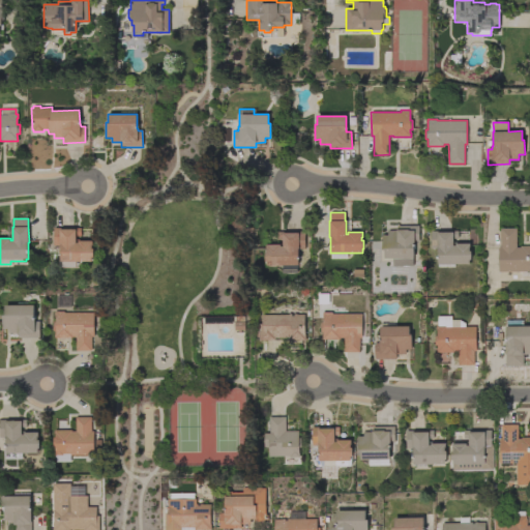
[(393,266),(393,259),(384,259),(384,249),(383,249),(382,235),(388,235),(388,230),(398,230),(398,226),(419,226),(419,241),(413,242),(413,266),(393,266)]
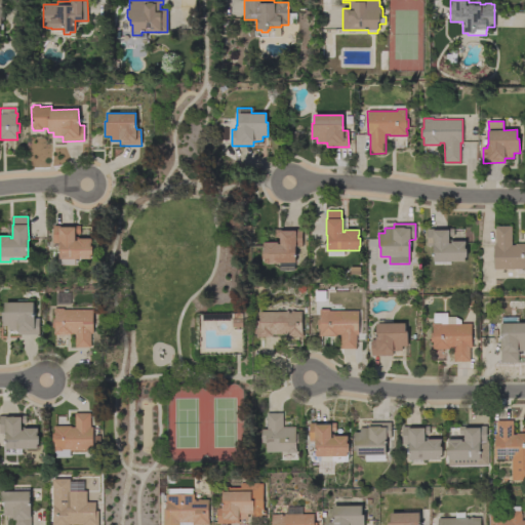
[(75,258),(75,265),(62,265),(62,258),(59,258),(59,243),(53,243),(53,226),(80,226),(80,234),(76,234),(76,240),(78,240),(78,238),(92,239),(92,243),(91,243),(91,246),(93,246),(93,254),(91,254),(91,259),(75,258)]
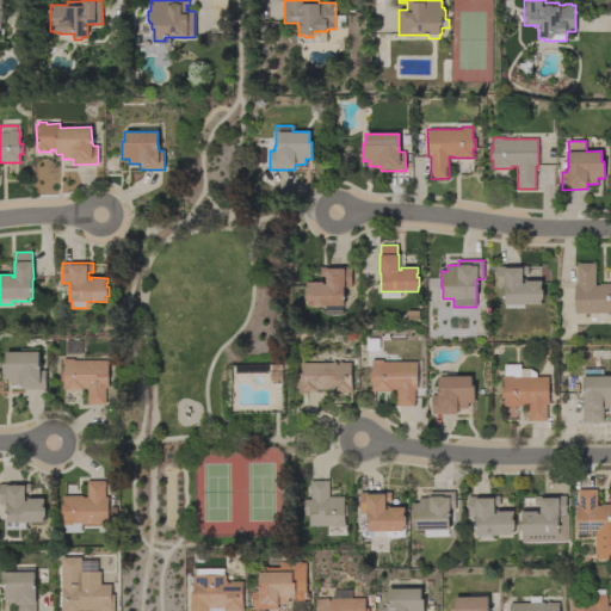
[(574,285),(578,285),(576,264),(596,263),(596,285),(600,285),(600,284),(610,283),(610,314),(609,314),(609,313),(575,313),(574,285)]
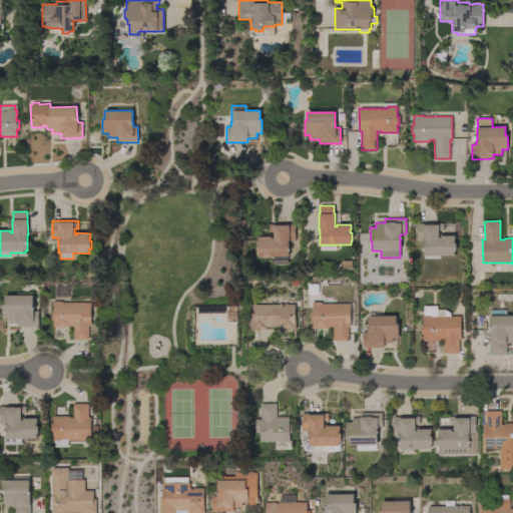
[(295,223),(296,240),(289,241),(289,257),(259,257),(259,252),(257,252),(257,244),(258,243),(258,236),(272,236),(272,238),(274,238),(274,231),(269,231),(269,224),(295,223)]
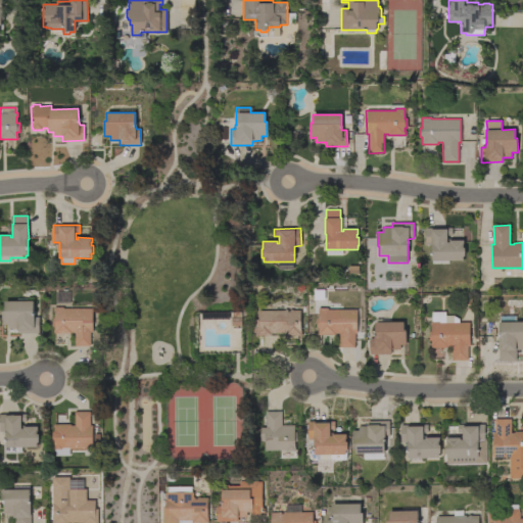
[(447,263),(431,264),(431,260),(432,260),(432,245),(425,245),(425,228),(452,228),(453,235),(447,235),(447,242),(449,242),(449,240),(464,240),(464,244),(463,244),(463,247),(465,247),(465,255),(463,255),(463,260),(447,260),(447,263)]
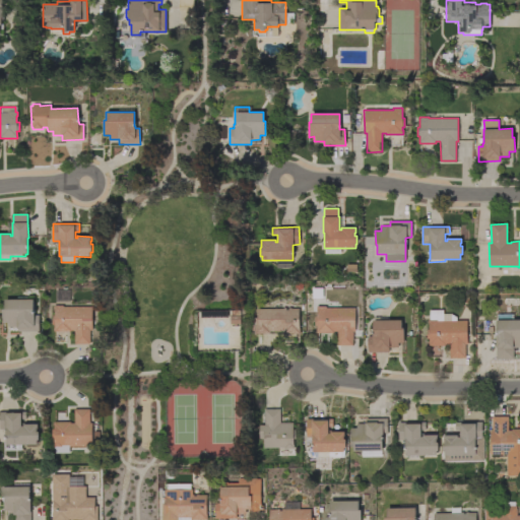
[(34,300),(34,313),(34,315),(39,315),(39,331),(17,331),(17,327),(8,327),(8,323),(3,323),(2,309),(5,309),(5,300),(34,300)]
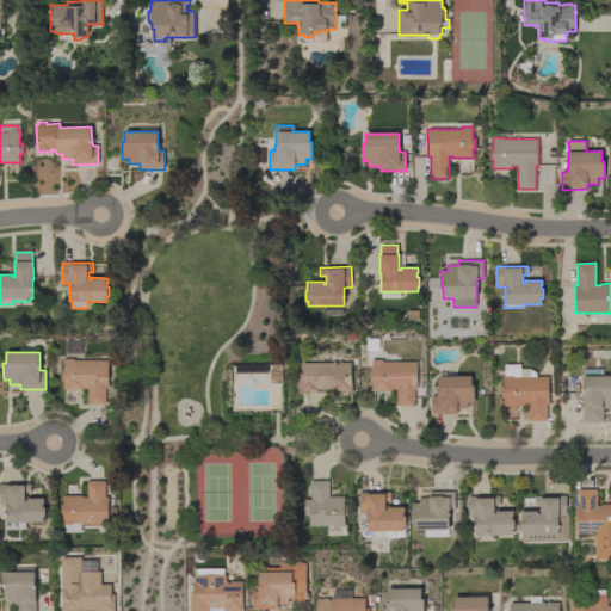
[(109,388),(106,388),(106,393),(107,393),(107,397),(106,397),(106,405),(88,405),(87,388),(84,388),(84,389),(63,389),(63,381),(61,381),(61,370),(63,370),(63,363),(62,363),(62,359),(74,358),(74,360),(109,360),(109,388)]
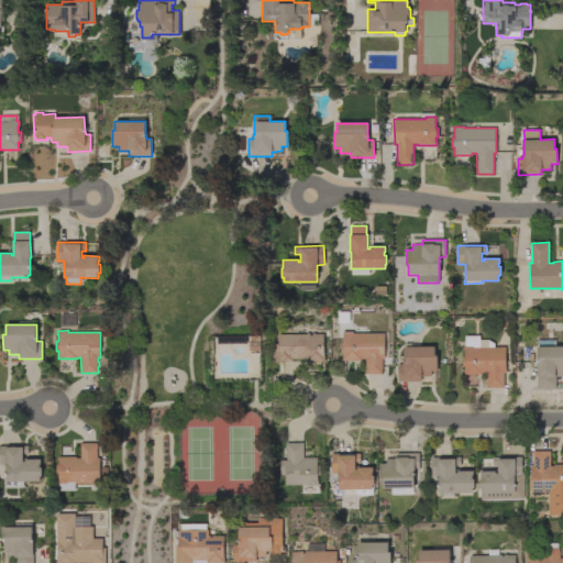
[(385,359),(382,359),(383,374),(365,374),(365,359),(361,359),(361,361),(343,361),(343,355),(343,352),(341,352),(341,343),(343,343),(343,335),(342,335),(342,332),(353,332),(353,333),(385,333),(385,359)]
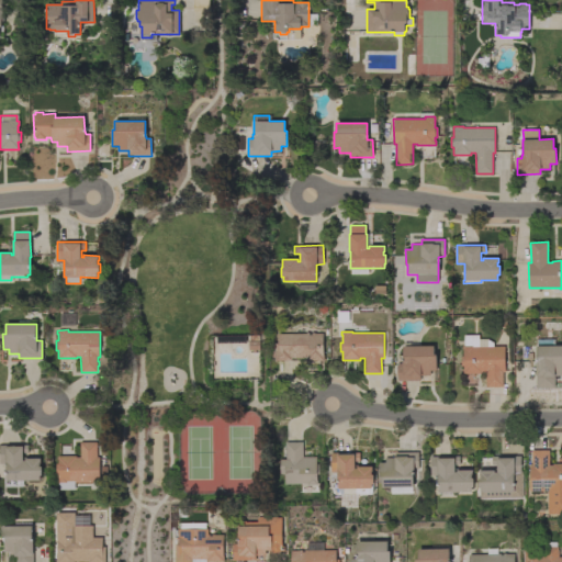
[(306,334),(306,333),(310,333),(310,335),(312,335),(312,333),(315,333),(315,334),(323,334),(323,355),(324,355),(324,360),(306,361),(306,358),(292,358),(292,361),(274,361),(274,346),(278,346),(278,334),(306,334)]
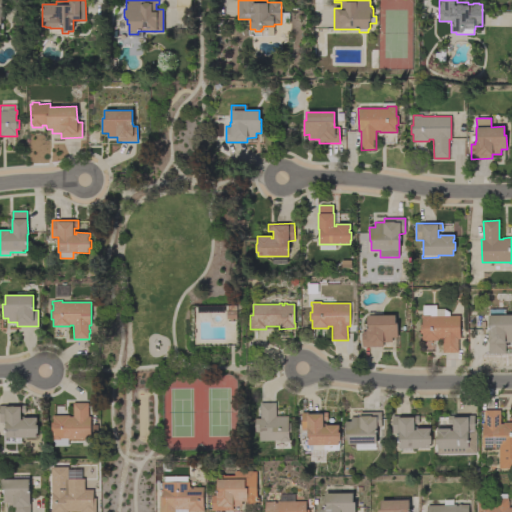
[(227,306),(236,306),(236,311),(236,319),(233,319),(233,321),(230,321),(230,319),(227,319),(227,306)]
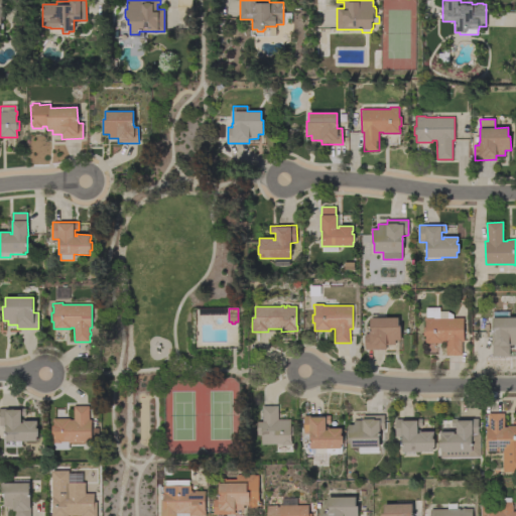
[(446,310),(452,314),(452,318),(464,317),(464,342),(462,342),(462,356),(445,356),(445,342),(442,342),(442,343),(425,344),(425,340),(425,336),(423,336),(423,327),(425,327),(425,321),(425,317),(426,317),(426,308),(436,308),(436,310),(446,310)]
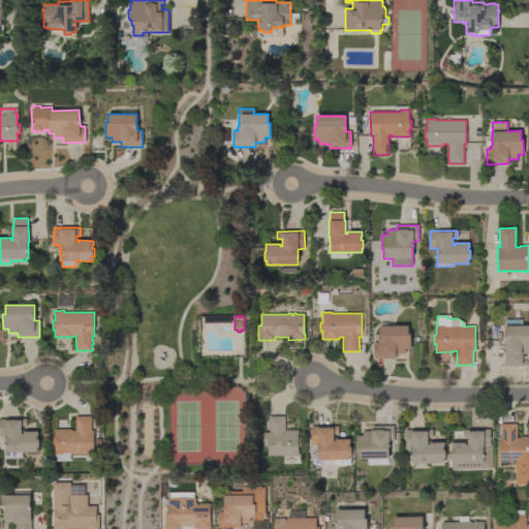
[(528,325),(528,358),(522,358),(523,365),(504,365),(504,340),(505,340),(505,325),(503,325),(503,319),(507,319),(507,318),(511,318),(511,319),(521,319),(521,325),(528,325)]
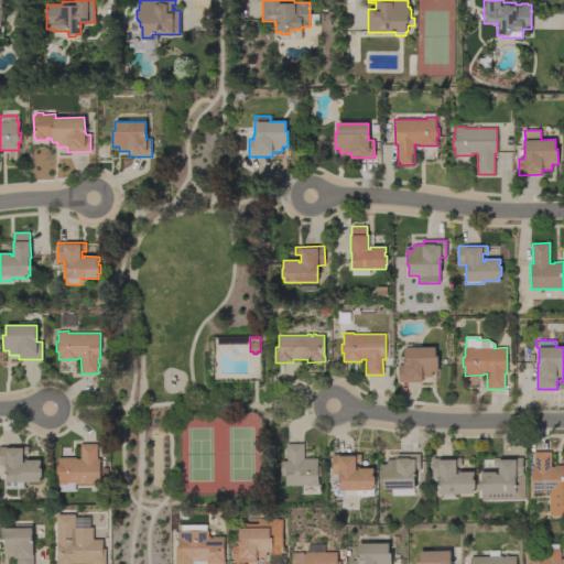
[(435,347),(435,356),(437,356),(438,377),(422,377),(422,381),(399,382),(399,365),(403,365),(403,361),(404,361),(404,347),(435,347)]
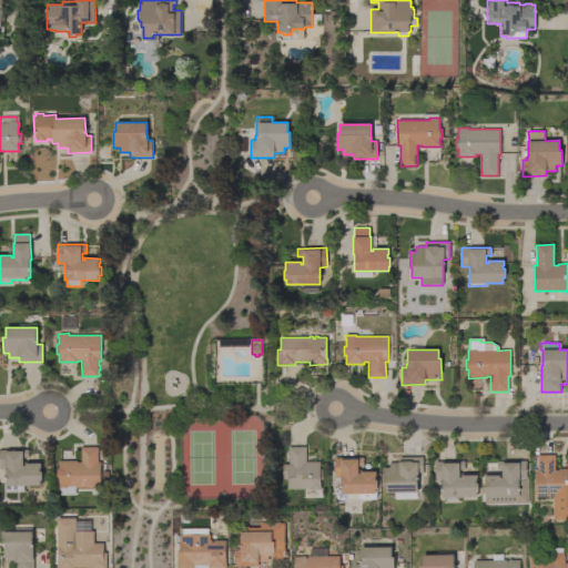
[(69,488),(69,489),(59,489),(59,478),(57,478),(57,469),(59,469),(59,460),(78,460),(78,462),(82,462),(81,447),(99,447),(99,462),(101,462),(101,487),(69,488)]
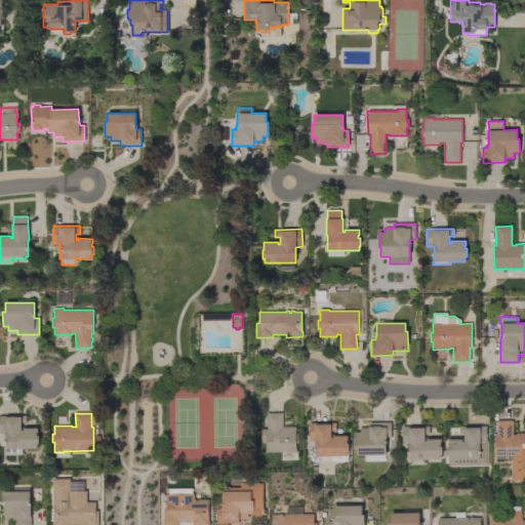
[(267,443),(263,443),(261,430),(268,429),(267,413),(283,413),(283,427),(295,427),(296,434),(297,434),(297,443),(296,443),(296,449),(297,453),(287,453),(287,452),(267,452),(267,443)]
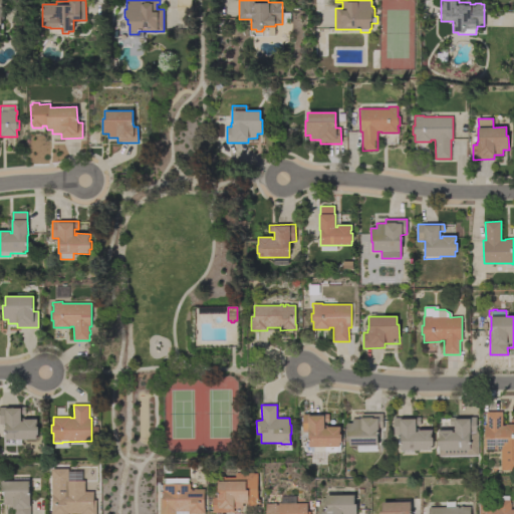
[(21,445),(4,445),(4,432),(6,432),(6,424),(0,424),(0,407),(26,407),(26,415),(21,415),(21,418),(26,418),(26,420),(37,419),(37,424),(36,424),(36,427),(38,427),(38,435),(37,435),(37,439),(21,440),(21,445)]
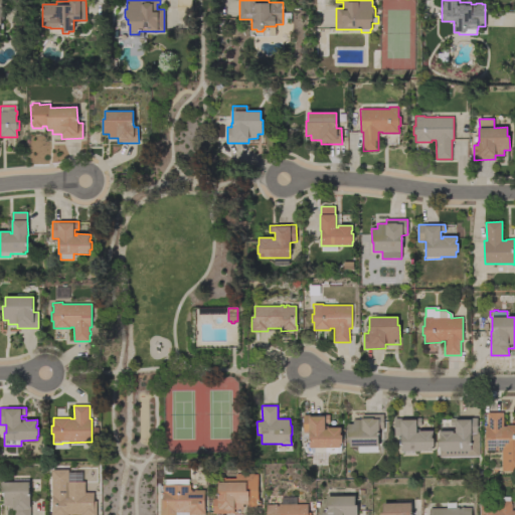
[(514,471),(501,471),(501,450),(486,451),(485,426),(488,426),(487,412),(503,412),(503,426),(507,426),(507,425),(514,424),(514,471)]
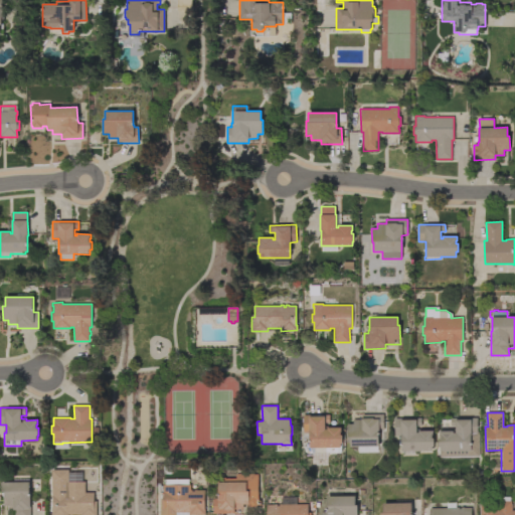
[(325,451),(309,452),(309,448),(310,448),(310,442),(303,442),(303,438),(302,438),(302,433),(303,433),(303,414),(330,414),(330,422),(325,422),(325,426),(341,426),(341,433),(340,433),(340,435),(342,435),(342,444),(340,444),(340,448),(325,448),(325,451)]
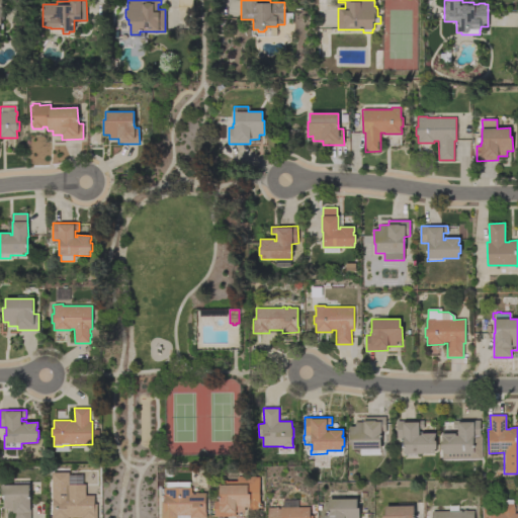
[(379,454),(359,454),(359,449),(352,449),(352,440),(350,440),(350,426),(355,426),(355,422),(364,422),(364,417),(385,417),(385,433),(380,433),(380,449),(379,449),(379,454)]
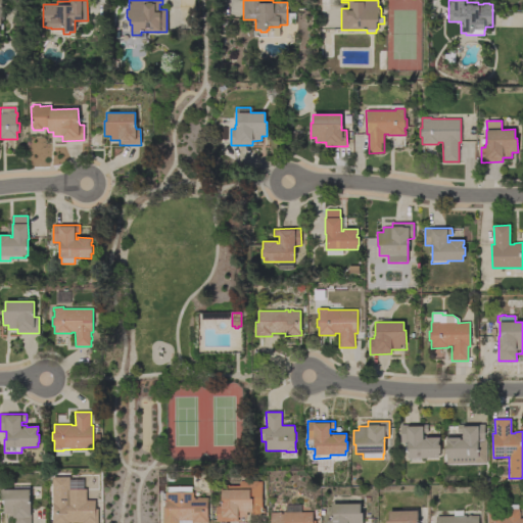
[(408,458),(408,442),(400,442),(400,425),(428,425),(428,433),(423,433),(423,436),(429,436),(429,437),(439,437),(439,442),(438,442),(438,444),(440,444),(440,454),(438,454),(439,458),(408,458)]
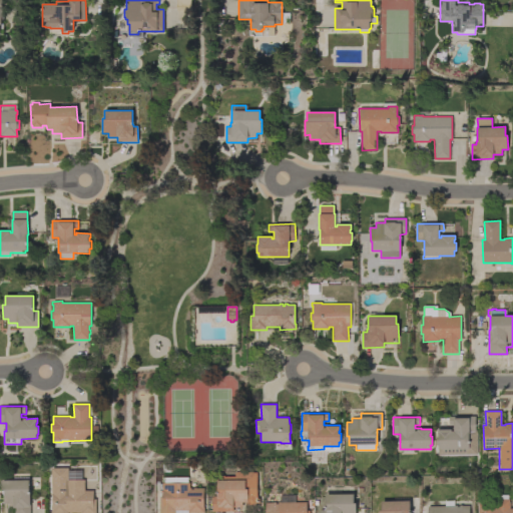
[(476,431),(476,454),(437,454),(437,448),(438,448),(438,445),(437,445),(437,437),(439,437),(438,434),(438,430),(452,430),(452,431),(454,431),(454,425),(449,425),(449,417),(475,417),(475,431),(476,431)]
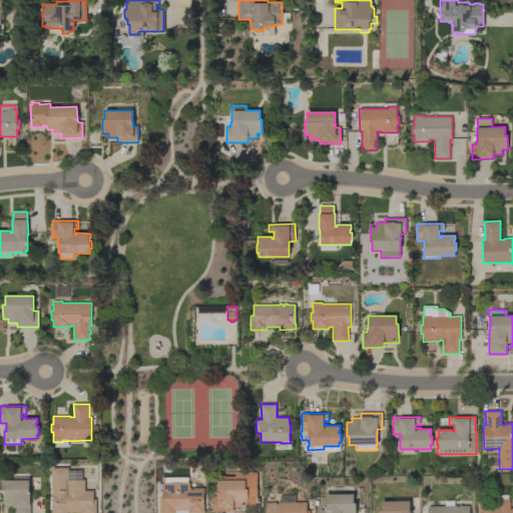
[(212,512),(212,497),(217,497),(217,477),(218,477),(219,476),(223,476),(224,477),(235,476),(235,473),(237,473),(237,471),(242,471),(243,473),(247,472),(247,471),(251,471),(253,472),(257,472),(258,503),(255,503),(253,504),(249,504),(248,503),(246,503),(246,502),(242,502),(242,507),(233,507),(233,511),(212,512)]
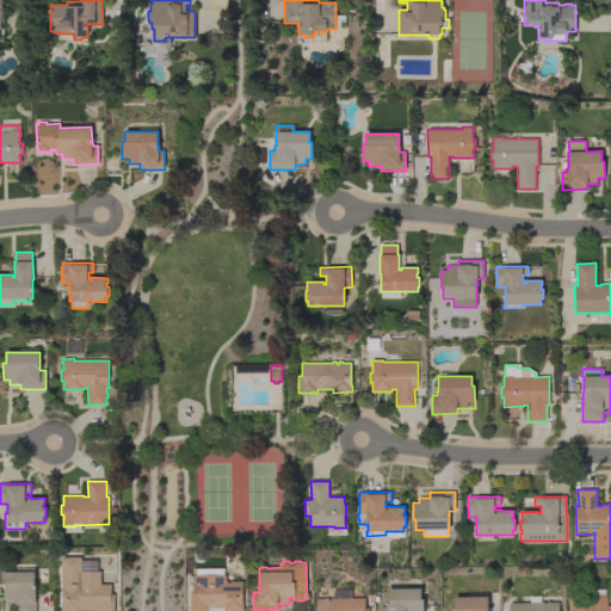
[(226,575),(226,581),(228,581),(228,584),(230,584),(230,581),(234,581),(242,581),(242,605),(244,605),(244,610),(190,610),(190,592),(193,592),(193,581),(190,581),(190,578),(193,576),(193,575),(195,575),(193,568),(223,567),(223,575),(226,575)]
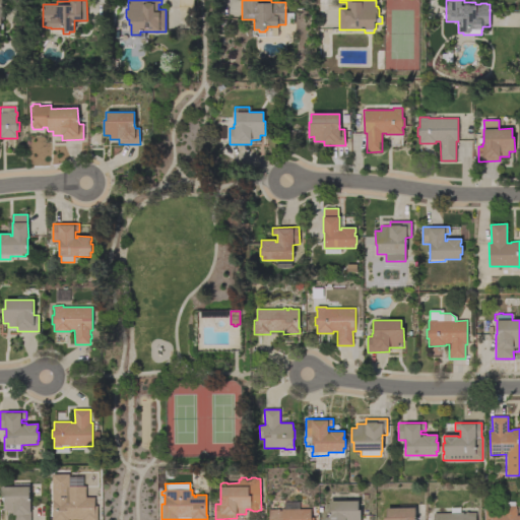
[(13,519),(13,514),(5,514),(5,510),(0,510),(0,496),(1,496),(1,488),(29,486),(29,501),(30,501),(30,519),(13,519)]
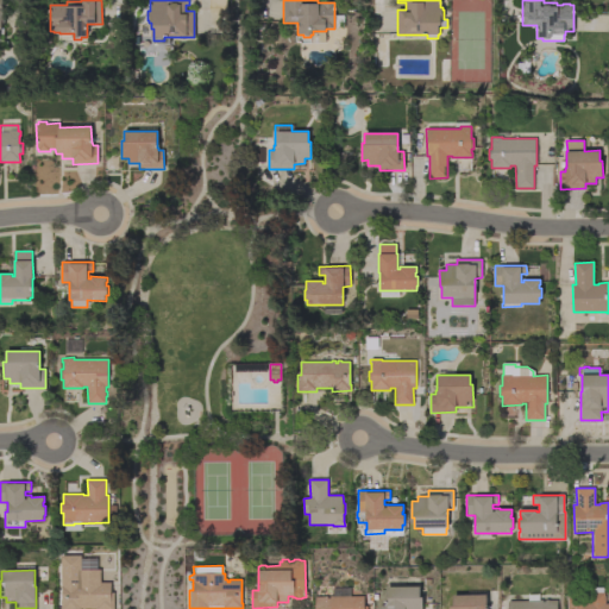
[(61,608),(61,604),(62,604),(62,583),(71,583),(71,582),(74,582),(74,583),(77,583),(77,582),(81,582),(81,576),(99,576),(99,583),(111,583),(111,592),(114,592),(114,608),(61,608)]
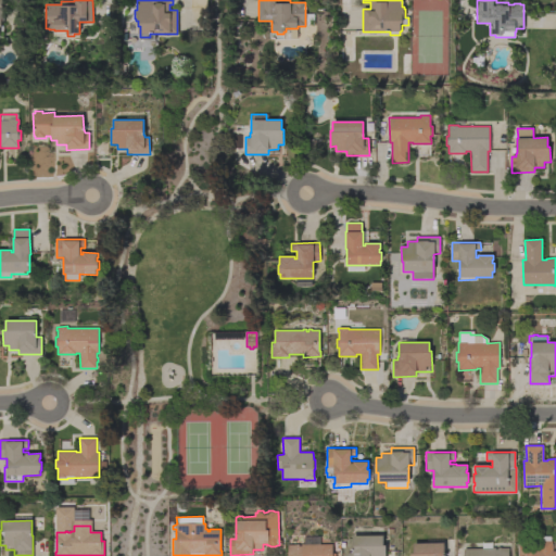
[(348,555),(348,553),(353,553),(353,535),(383,535),(383,545),(386,545),(386,555),(348,555)]
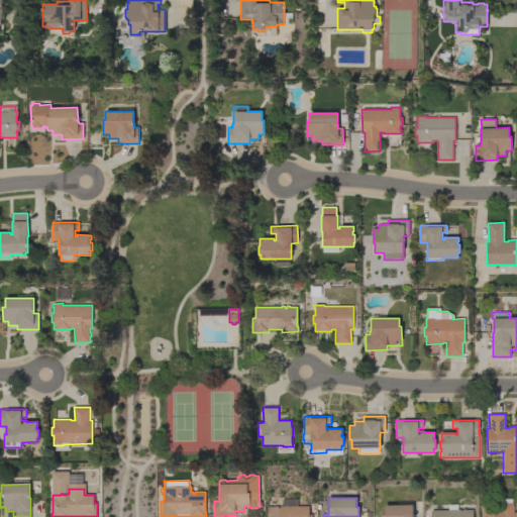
[(281,499),(296,499),(297,506),(309,506),(309,515),(312,515),(312,516),(268,516),(268,506),(278,506),(278,508),(281,508),(281,506),(281,499)]
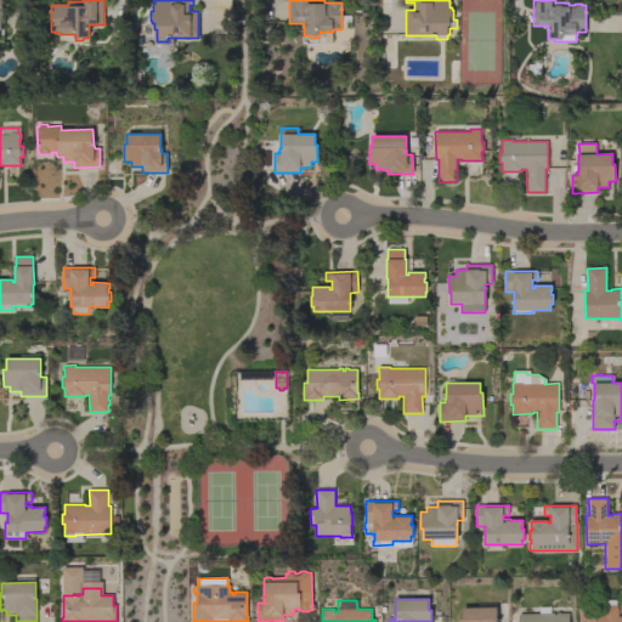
[(617,605),(617,610),(618,610),(618,617),(621,617),(621,615),(621,621),(580,621),(580,610),(600,611),(600,616),(603,616),(603,600),(615,600),(615,605),(617,605)]
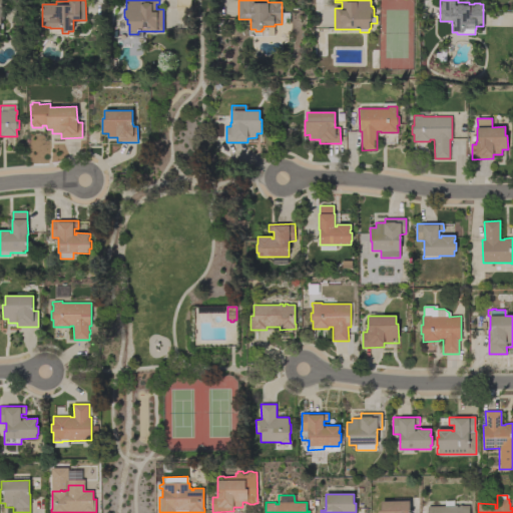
[(410,501),(410,512),(380,512),(380,510),(382,510),(382,501),(410,501)]
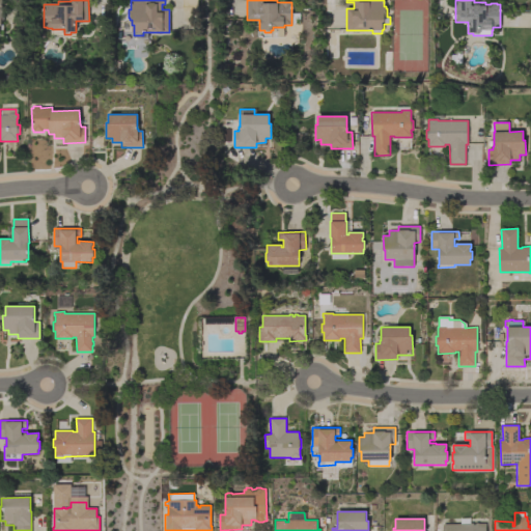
[(459,519),(469,519),(469,524),(473,524),(473,525),(475,525),(475,523),(478,523),(478,524),(485,524),(485,530),(443,530),(443,524),(459,524),(459,519)]
